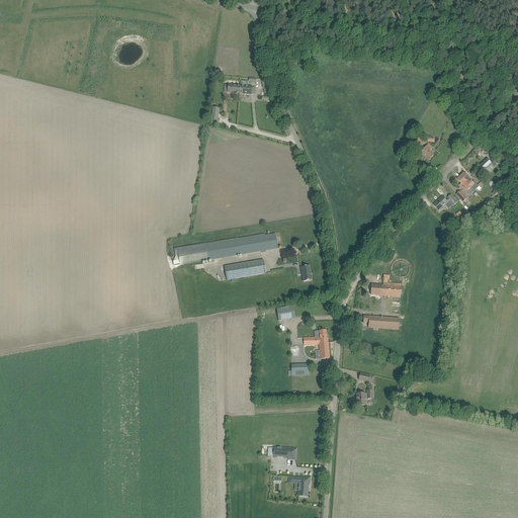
[(228,95),(240,95),(240,87),(225,86),(225,94),(228,94),(228,95)]
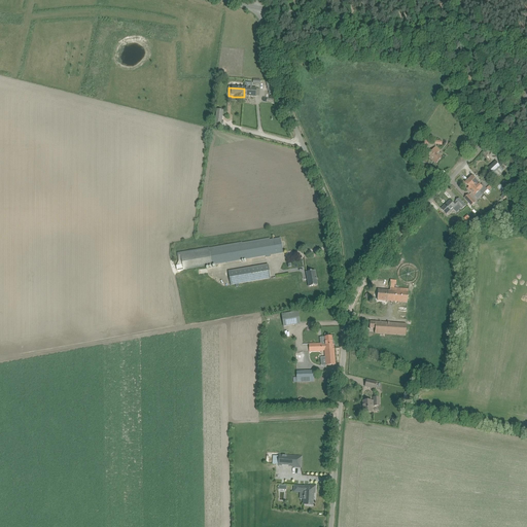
[(244,89),(244,97),(255,97),(255,96),(259,96),(259,90),(256,90),(256,89),(244,89)]
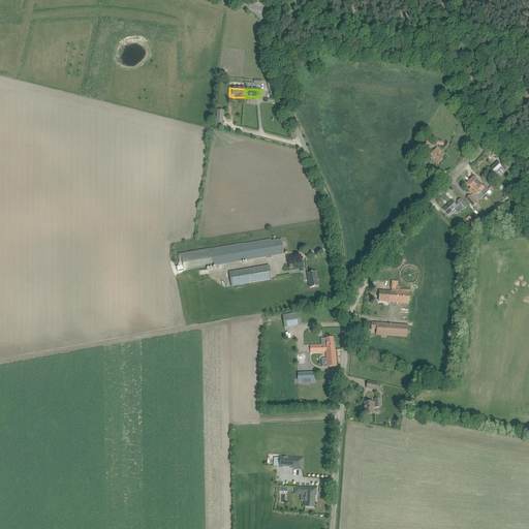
[(467,96),(465,95),(457,92),(455,97),(466,101),(467,96)]
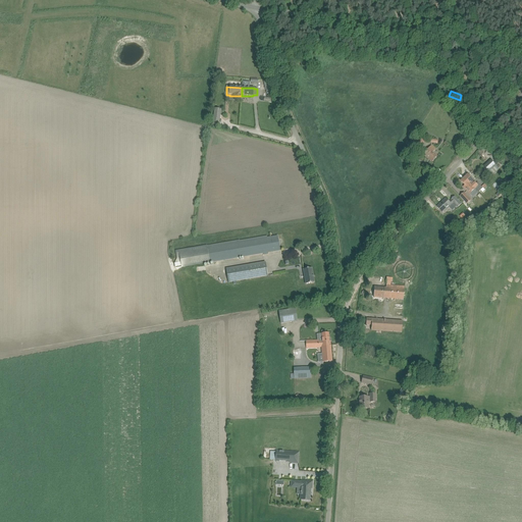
[(418,137),(414,142),(412,140),(410,143),(418,150),(424,143),(418,137)]
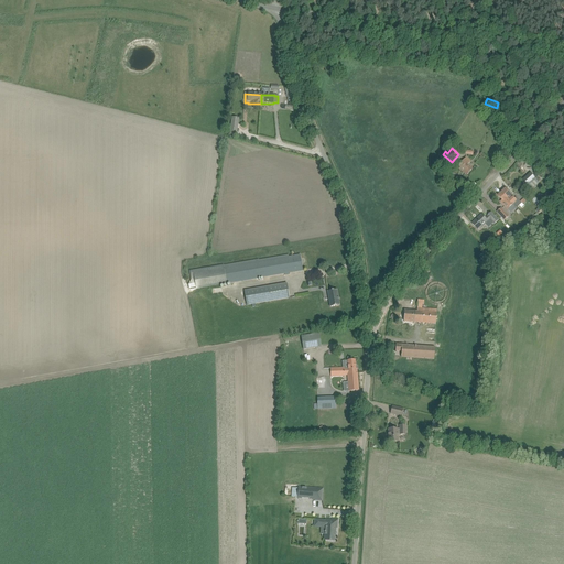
[(457,167),(463,172),(467,175),(473,169),(468,164),(470,161),(465,156),(457,167)]
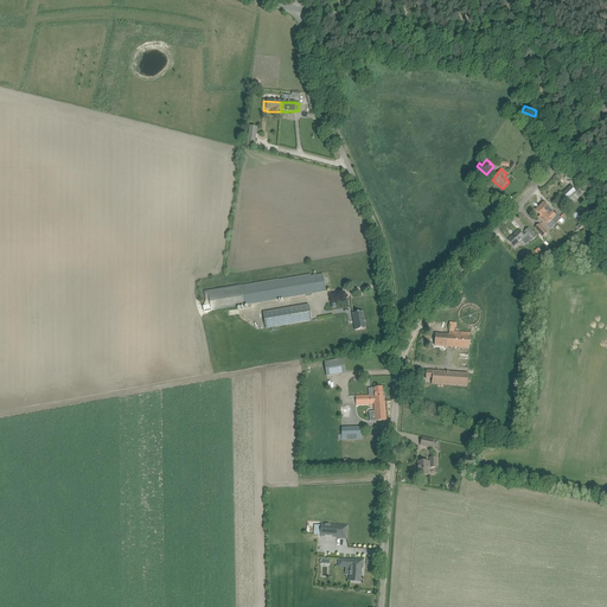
[(563,193),(568,199),(577,191),(573,185),(563,193)]
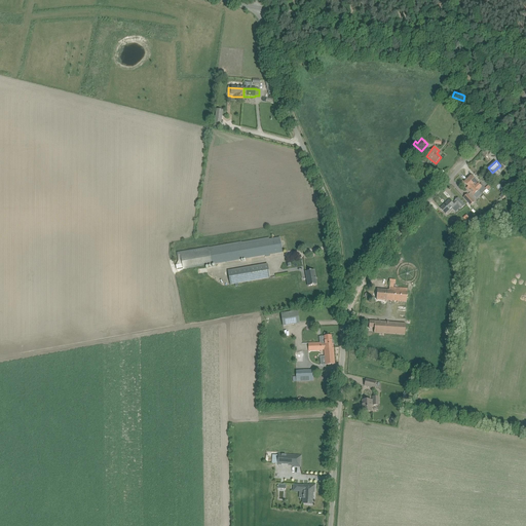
[(473,177),(468,180),(479,191),(482,194),(487,190),(482,184),(482,185),(481,186),(473,177)]
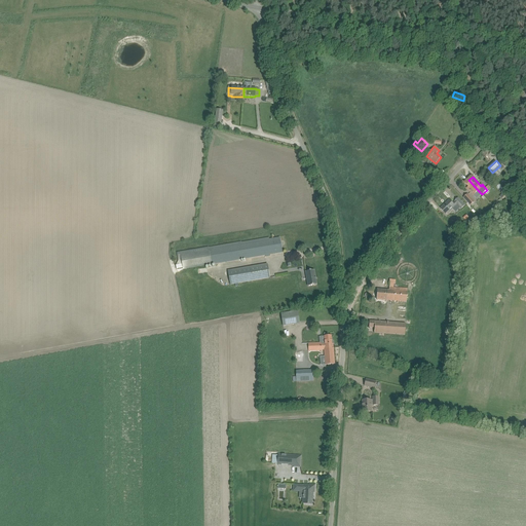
[(479,191),(468,180),(465,183),(470,187),(467,188),(474,195),(479,191)]
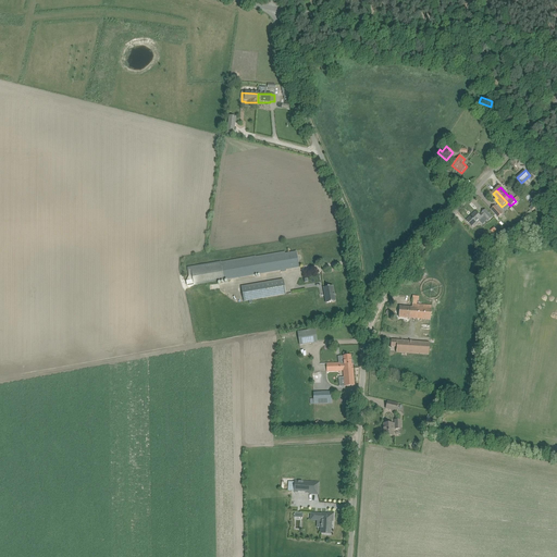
[(492,210),(498,218),(503,214),(496,206),(492,210)]
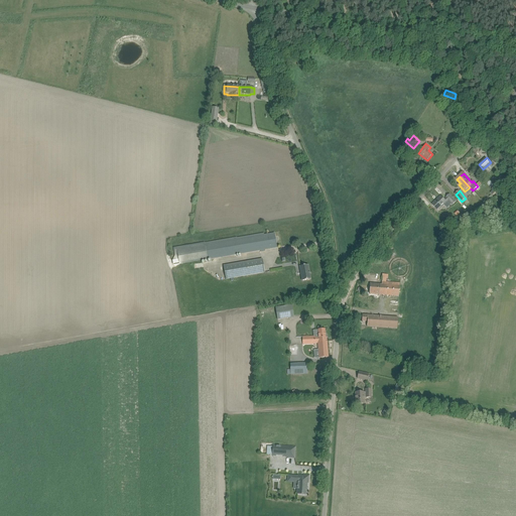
[(432,205),(437,211),(440,208),(441,208),(449,201),(453,205),(457,202),(449,195),(446,198),(444,200),(441,197),(432,205)]
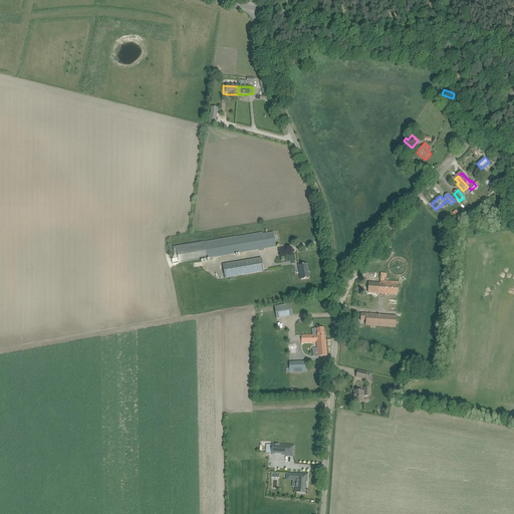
[(260,235),(259,233),(229,238),(229,237),(173,247),(176,259),(172,260),(173,264),(176,263),(201,259),(269,248),(276,246),(273,232),(260,235)]
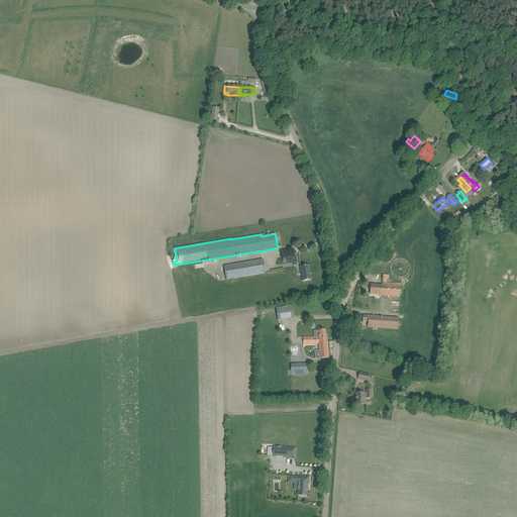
[(263,260),(257,261),(224,267),(226,280),(266,273),(263,260)]
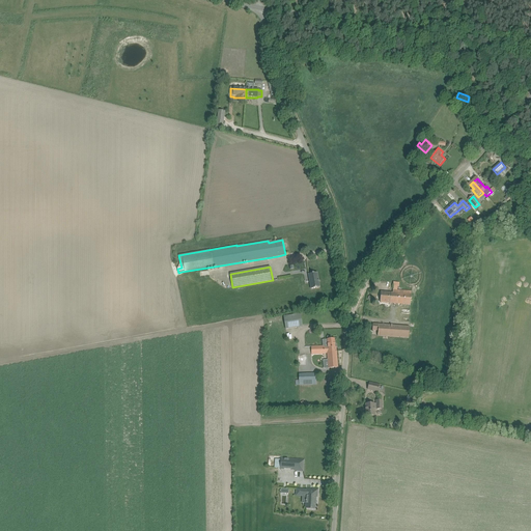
[(308,274),(311,289),(320,287),(317,273),(308,274)]
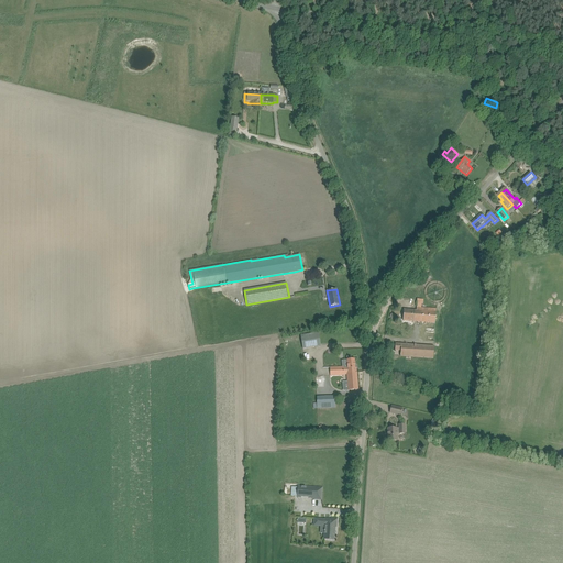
[(404,321),(434,322),(435,309),(421,308),(421,304),(422,304),(423,299),(418,299),(417,310),(404,309),(404,321)]
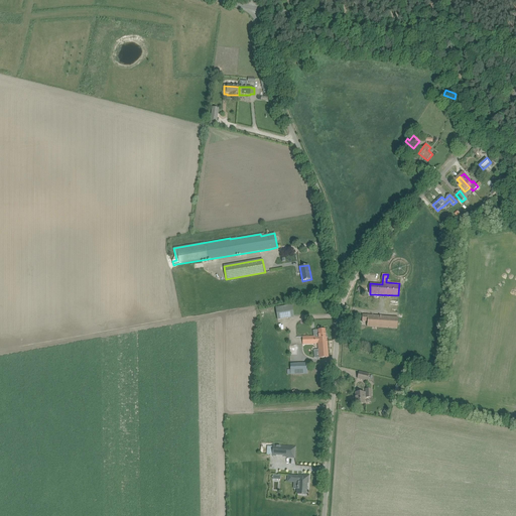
[(288,311),(292,311),(292,304),(275,307),(277,320),(289,318),(288,311)]
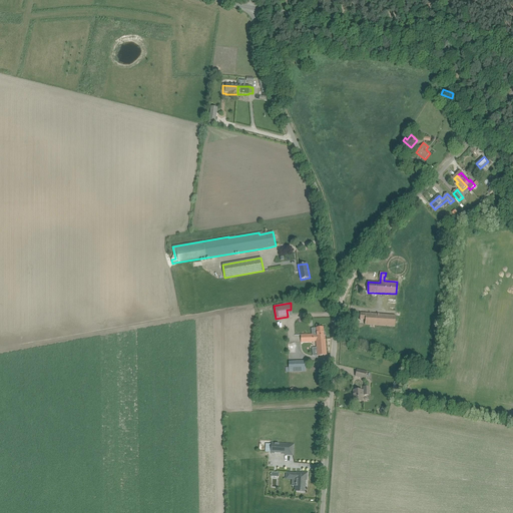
[(365,325),(395,327),(396,316),(361,313),(360,319),(366,319),(365,325)]
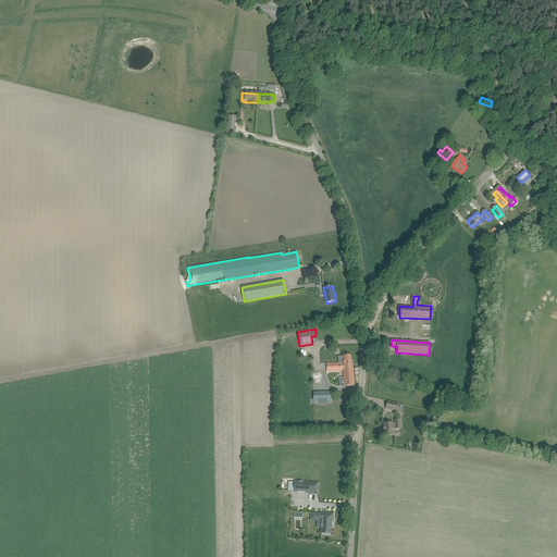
[(341,371),(344,370),(344,369),(354,368),(353,364),(351,364),(351,356),(344,356),(344,362),(326,363),(326,372),(341,371)]
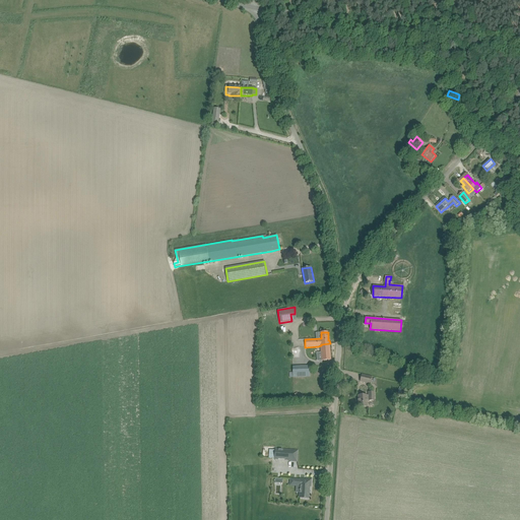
[(321,345),(322,361),(331,361),(330,343),(321,344),(321,345)]
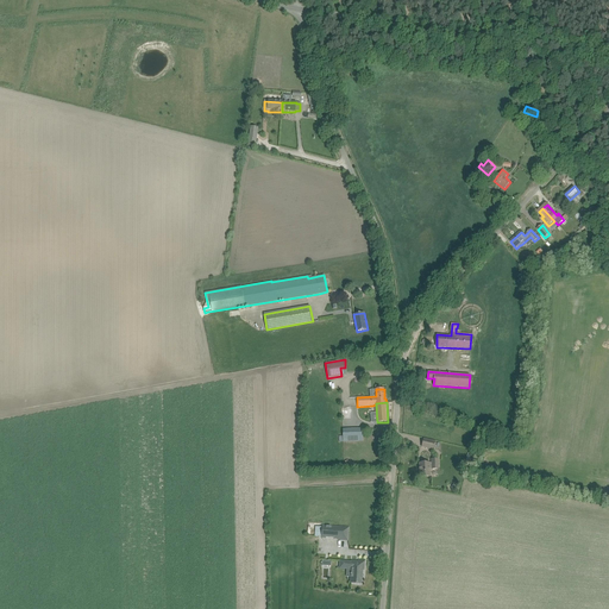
[(343,429),(343,437),(339,437),(339,441),(363,441),(363,429),(343,429)]
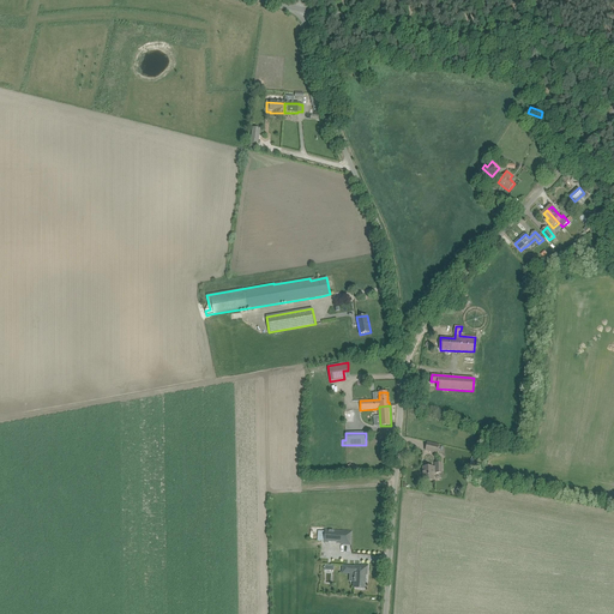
[(427,443),(426,451),(437,453),(439,445),(427,443)]
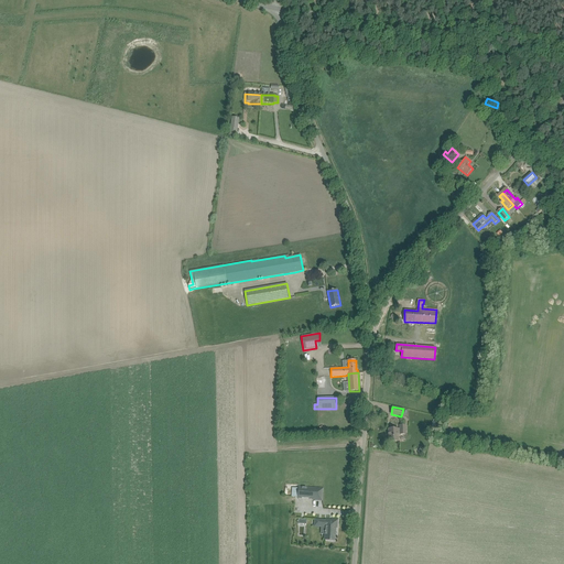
[(389,442),(399,442),(398,434),(399,434),(399,435),(405,435),(405,431),(405,425),(400,425),(400,430),(398,430),(398,429),(389,429),(389,442)]
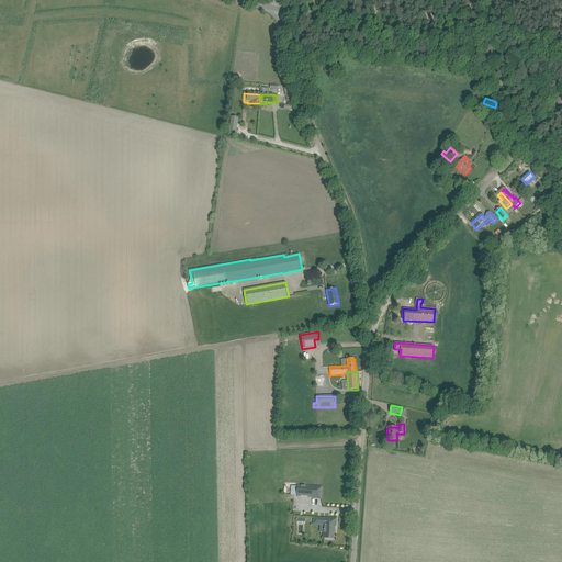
[(292,486),(291,495),(298,495),(296,496),(313,497),(313,498),(321,498),(322,487),(298,485),(298,486),(292,486)]
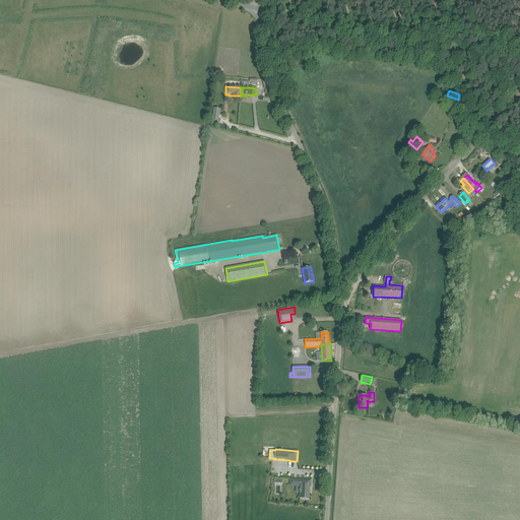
[(300,492),(300,498),(309,499),(310,486),(311,486),(311,479),(306,479),(306,480),(301,479),(301,480),(290,479),(290,485),(301,486),(300,490),(300,492)]
